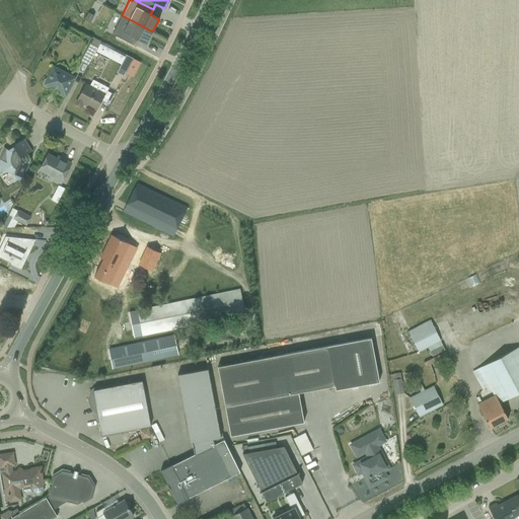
[(112,34),(133,46),(136,40),(146,45),(152,31),(122,15),(112,34)]
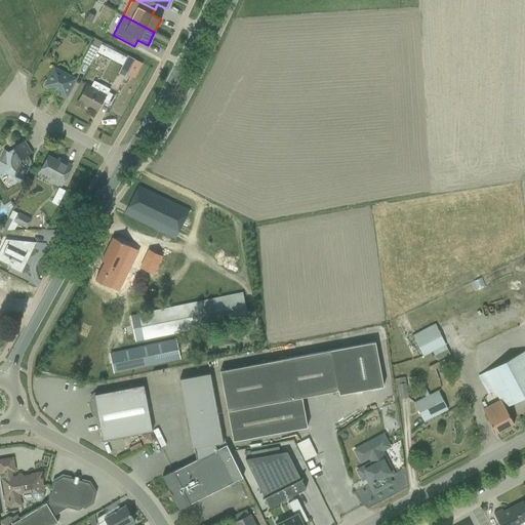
[(81,62),(89,67),(102,42),(93,38),(81,62)]
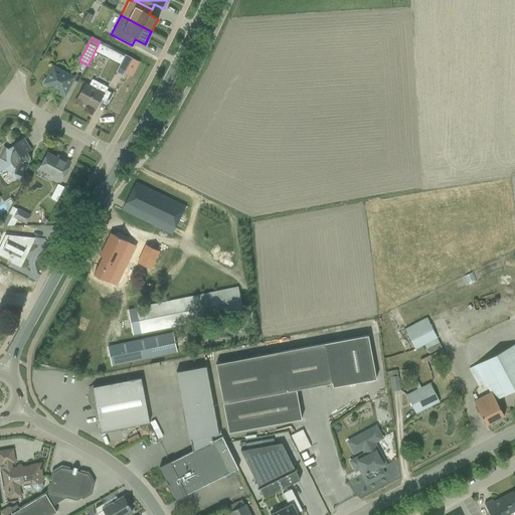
[(97,52),(107,57),(111,50),(100,45),(97,52)]
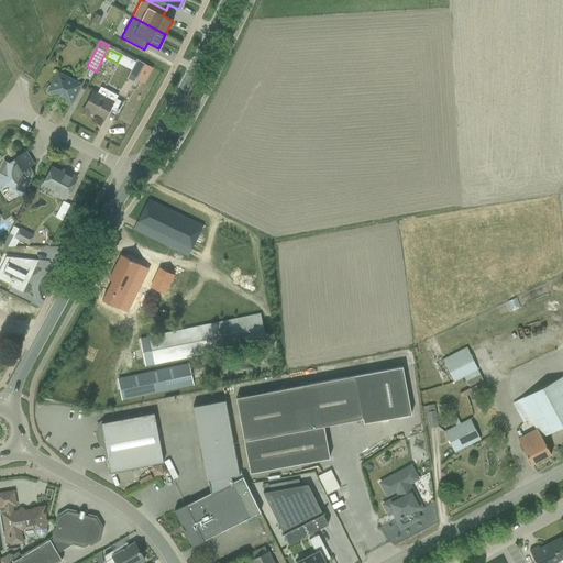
[(128,55),(123,64),(132,68),(125,79),(134,84),(135,80),(144,64),(128,55)]
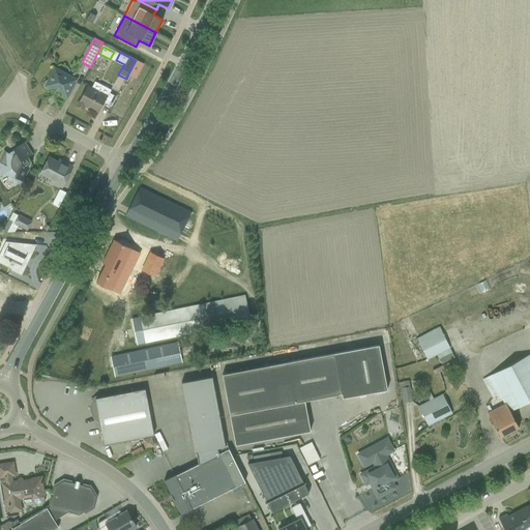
[(149,67),(136,60),(127,76),(133,79),(138,67),(147,71),(149,67)]
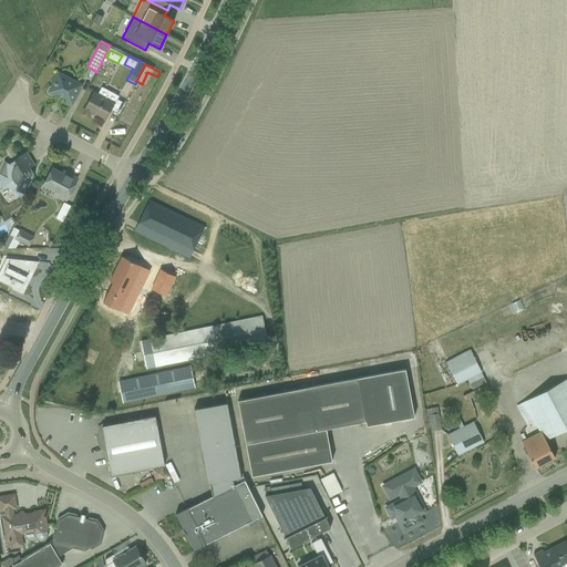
[(58,72),(50,86),(48,86),(45,92),(47,95),(51,98),(57,95),(64,100),(65,102),(71,105),(82,84),(58,72)]
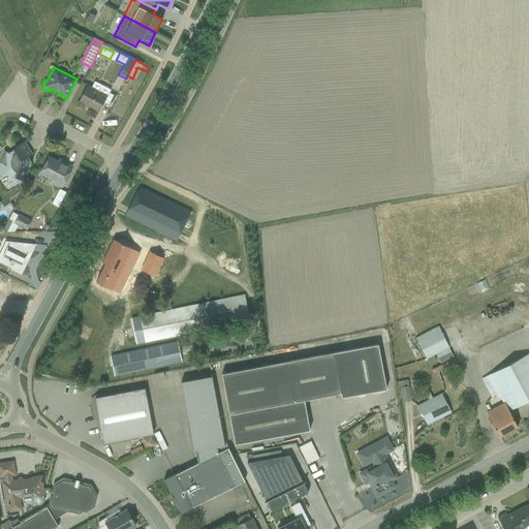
[(87,86),(76,106),(83,110),(85,105),(98,113),(110,90),(94,82),(91,88),(87,86)]
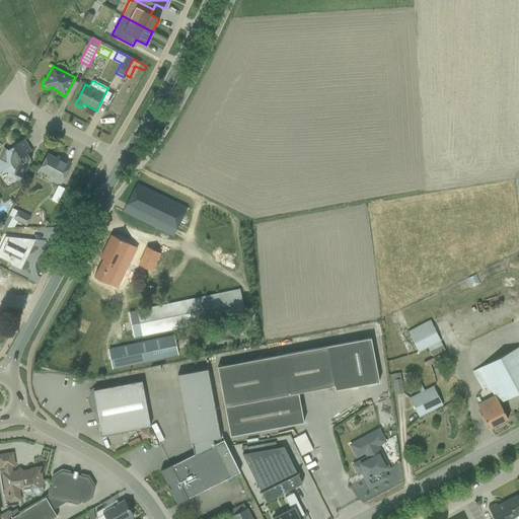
[(0,172),(4,170),(13,175),(17,180),(21,177),(28,165),(27,164),(30,159),(27,154),(31,151),(24,139),(12,146),(13,147),(8,151),(3,148),(0,153),(0,172)]
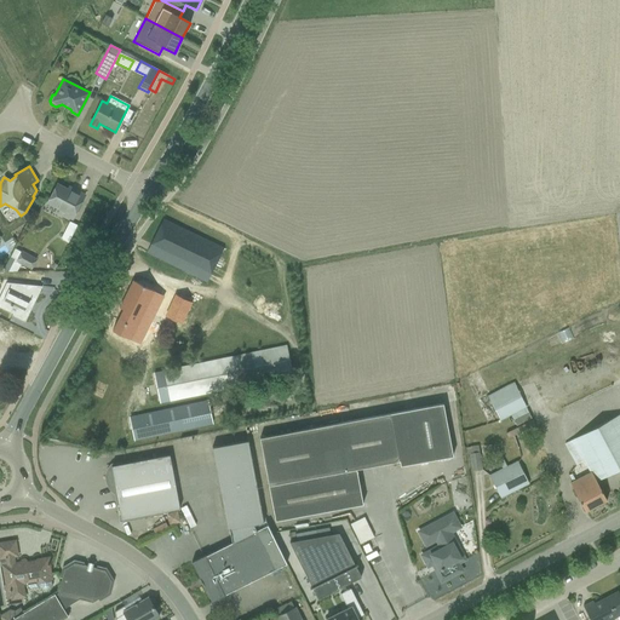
[(57,184),(46,205),(62,212),(62,214),(72,219),(84,196),(74,190),(73,194),(57,184)]
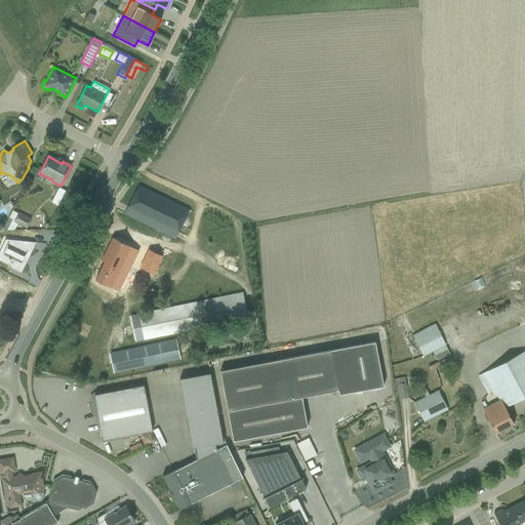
[(196,215),(138,186),(124,214),(174,239),(182,226),(190,229),(196,215)]
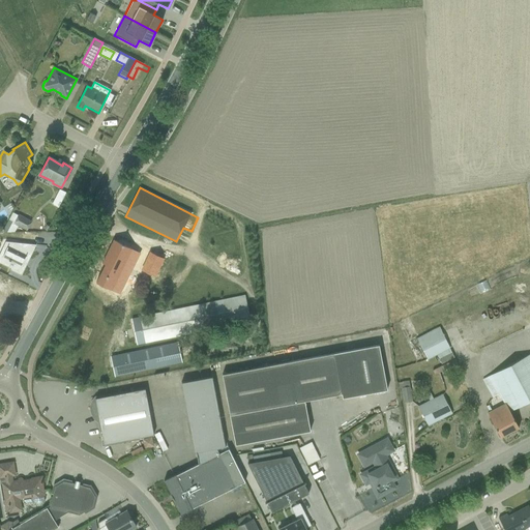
[(59,189),(51,205),(57,209),(65,194),(59,189)]
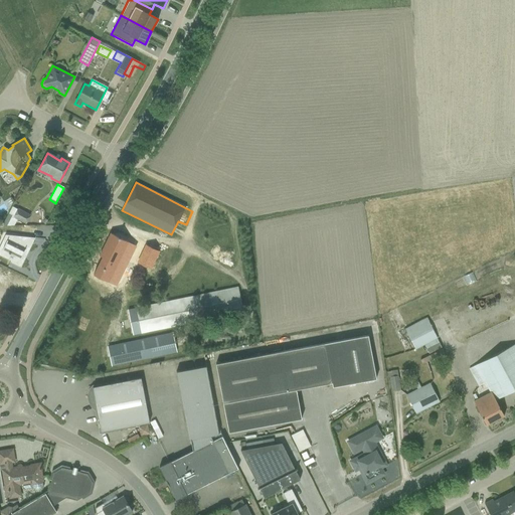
[(2,226),(14,226),(17,220),(25,224),(30,215),(18,208),(17,210),(12,207),(2,226)]
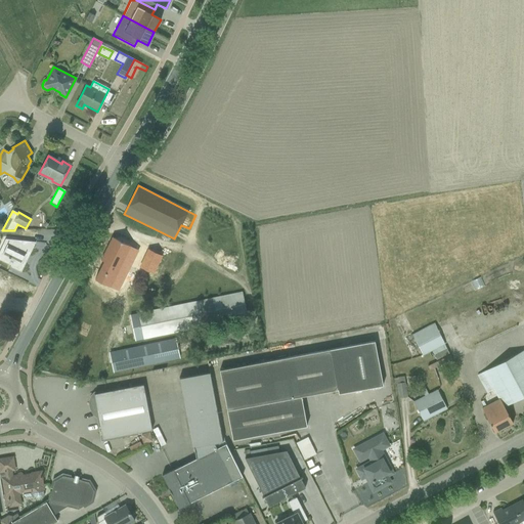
[(119,292),(138,251),(112,237),(92,278),(119,292)]
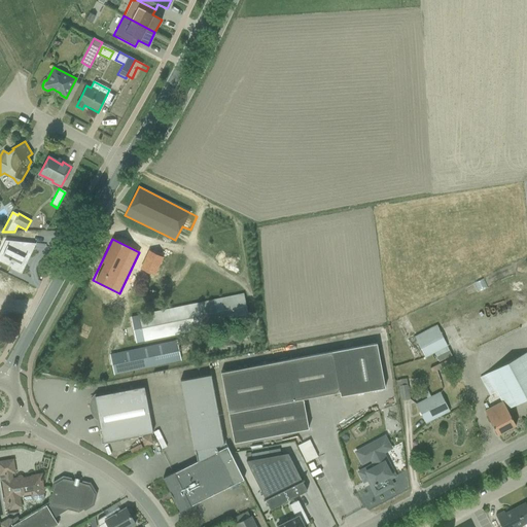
[(32,250),(24,246),(14,241),(5,241),(0,250),(4,253),(0,259),(0,261),(10,267),(10,269),(21,274),(25,265),(24,265),(27,256),(29,257),(32,250)]
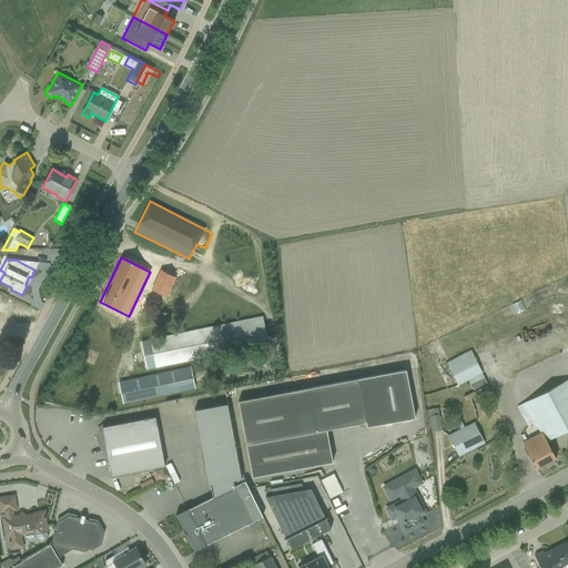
[(152,297),(176,308),(190,280),(165,269),(152,297)]
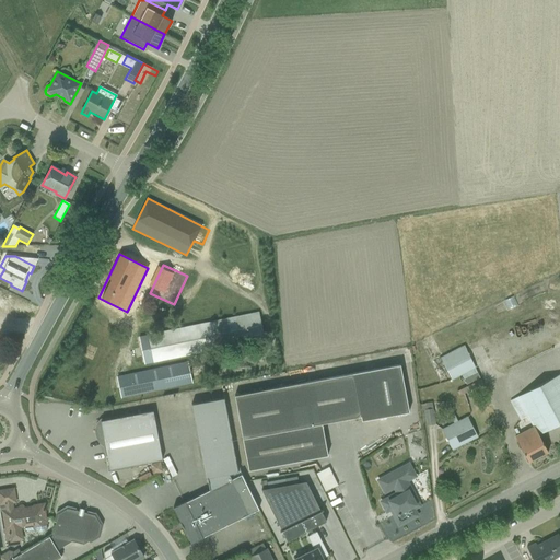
[(258,312),(139,337),(144,365),(265,340),(258,312)]
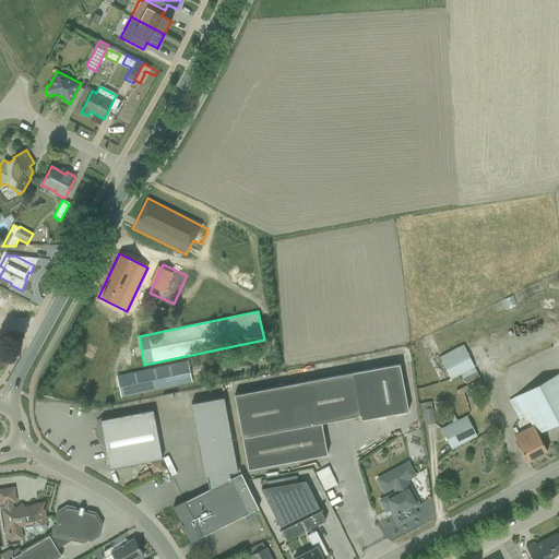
[(478,377),(463,345),(438,355),(450,379),(450,380),(460,375),(465,384),(478,377)]
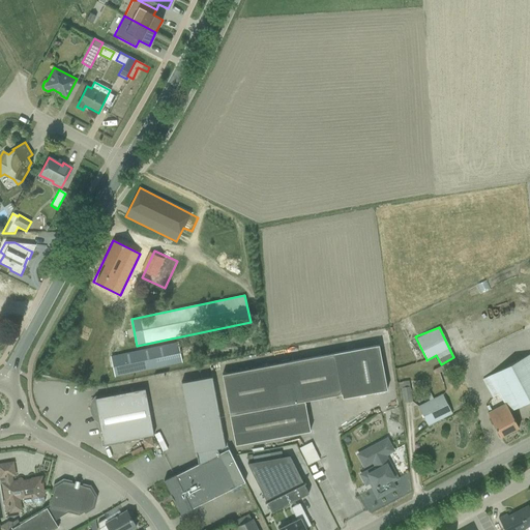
[(177,344),(110,357),(114,377),(136,372),(137,373),(181,363),(177,344)]
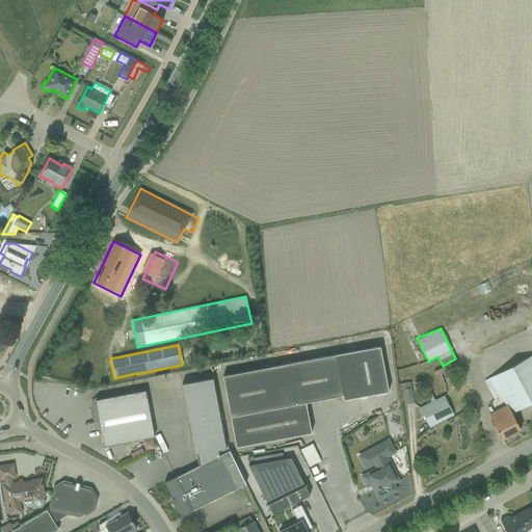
[(380,346),(222,376),(236,447),(311,432),(306,403),(343,396),(343,400),(389,392),(380,346)]
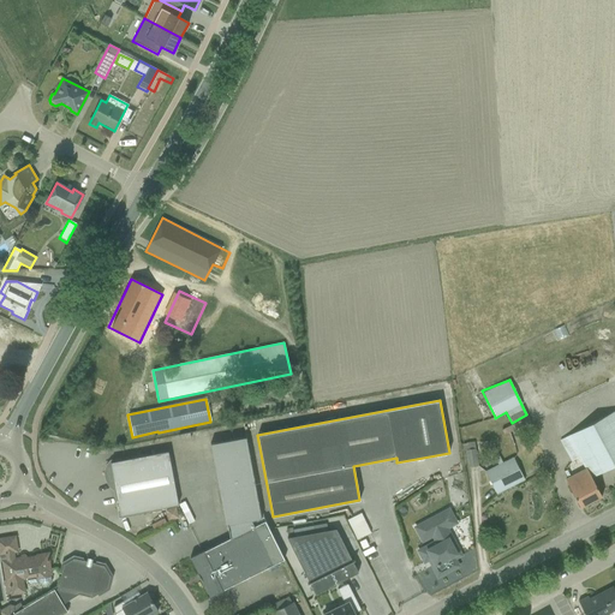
[(614,465),(614,410),(559,441),(571,463),(578,458),(584,469),(565,479),(580,508),(601,497),(591,478),(614,465)]
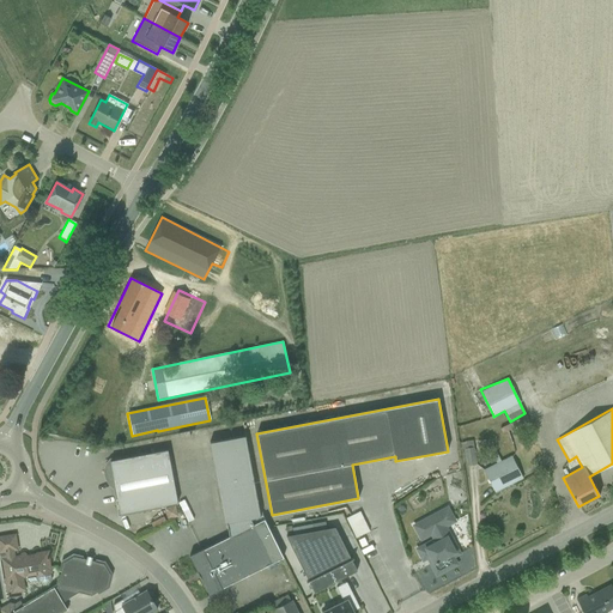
[(224,523),(226,523),(258,508),(244,436),(210,443),(224,523)]
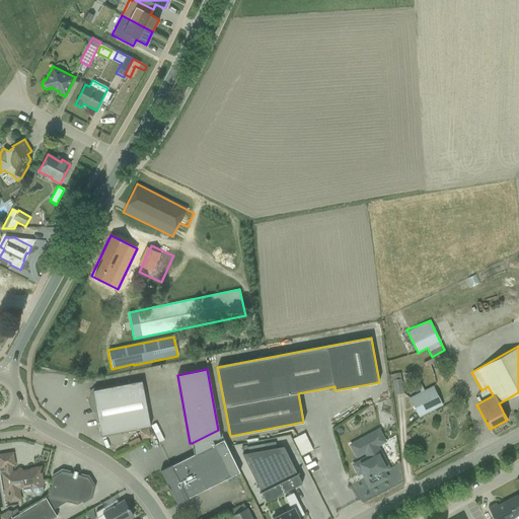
[(392,380),(394,394),(403,393),(401,378),(400,379),(400,373),(390,374),(390,380),(392,380)]
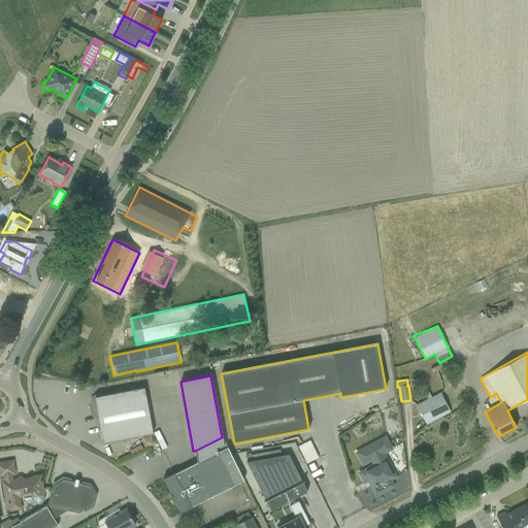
[(95,399),(101,431),(99,431),(100,435),(102,435),(103,442),(136,436),(136,438),(139,437),(139,436),(153,433),(144,390),(95,399)]
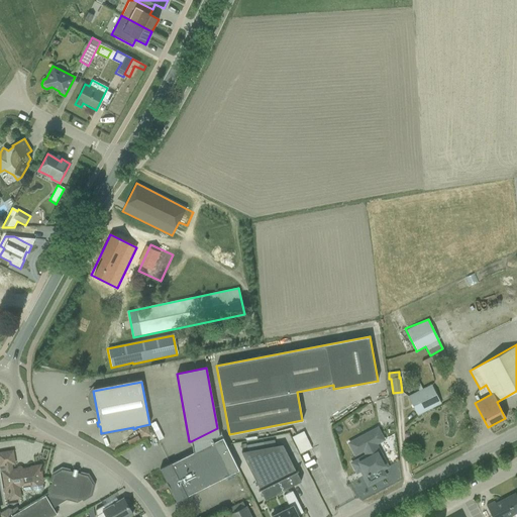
[(417,416),(441,404),(431,385),(422,389),(418,382),(415,384),(418,391),(407,396),(417,416)]
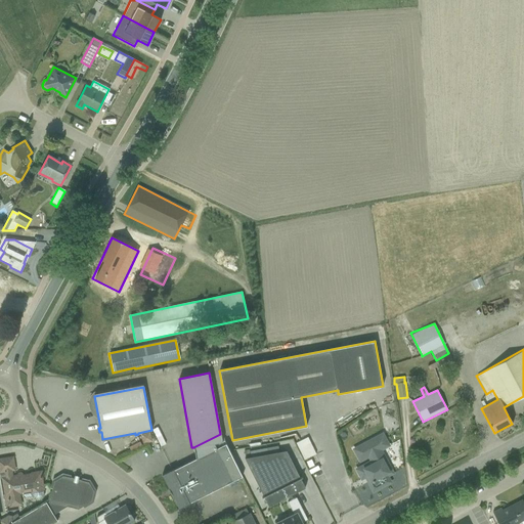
[(394,411),(386,408),(383,417),(392,420),(394,411)]
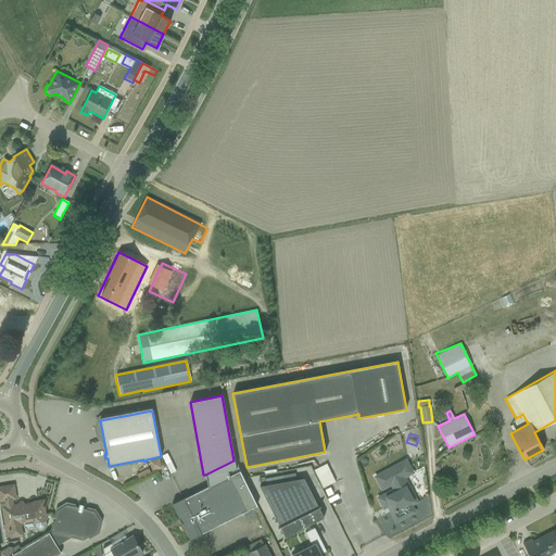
[(391,487),(393,490),(378,498),(383,508),(390,505),(393,510),(390,512),(395,521),(414,512),(411,505),(416,502),(409,490),(404,479),(414,475),(406,459),(374,476),(381,491),(391,487)]
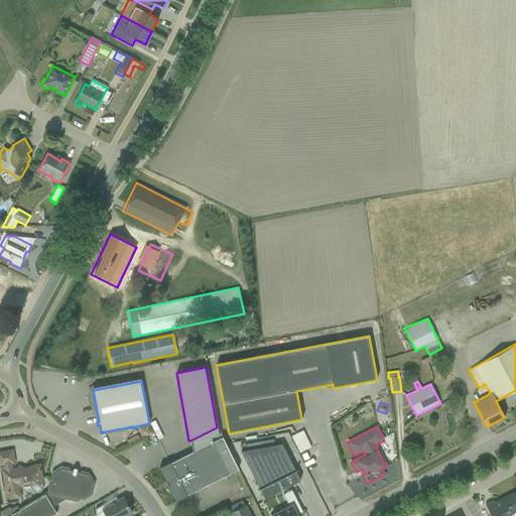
[(170,462),(168,464),(159,468),(166,481),(165,481),(169,488),(175,501),(187,496),(186,495),(229,474),(238,469),(221,434),(219,435),(217,427),(190,440),(192,452),(170,463),(170,462)]
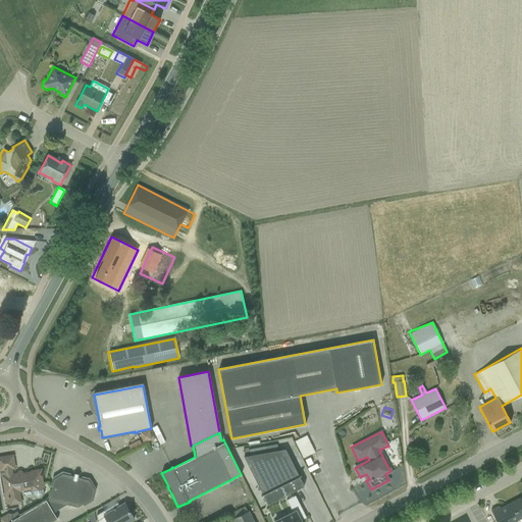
[(294,440),(303,458),(314,453),(306,434),(294,440)]
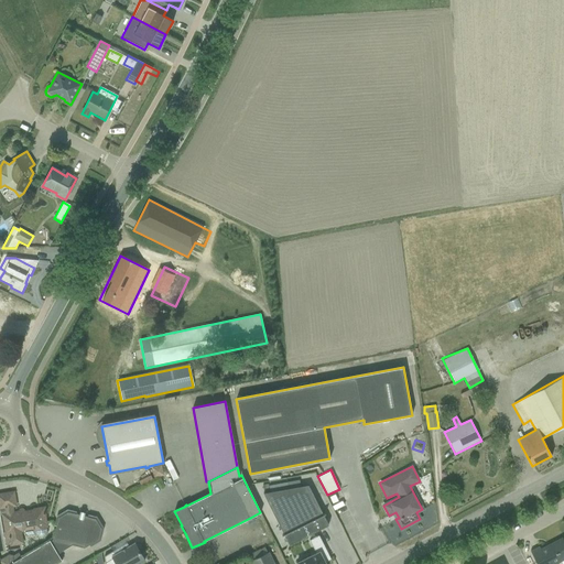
[(269,485),(270,492),(263,494),(289,545),(328,525),(307,485),(300,487),(299,479),(269,485)]
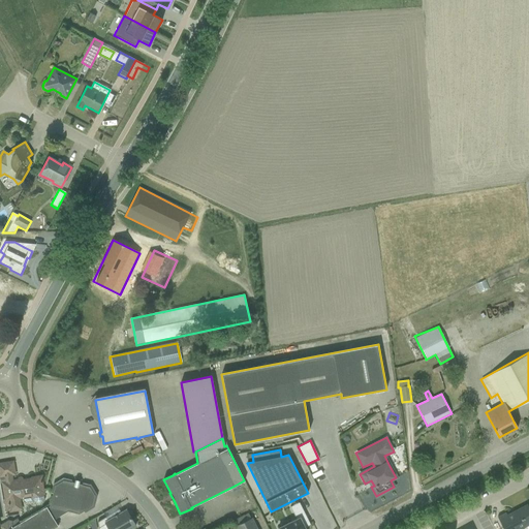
[(12,462),(0,463),(0,476),(4,476),(5,483),(2,483),(5,500),(8,499),(10,510),(21,508),(19,498),(21,497),(22,499),(25,502),(32,501),(33,502),(36,505),(41,504),(43,500),(42,494),(43,493),(41,478),(42,477),(42,475),(32,477),(31,477),(31,478),(30,479),(23,481),(23,479),(22,478),(22,477),(21,477),(20,477),(19,477),(18,478),(18,479),(18,480),(12,480),(11,475),(14,474),(12,462)]
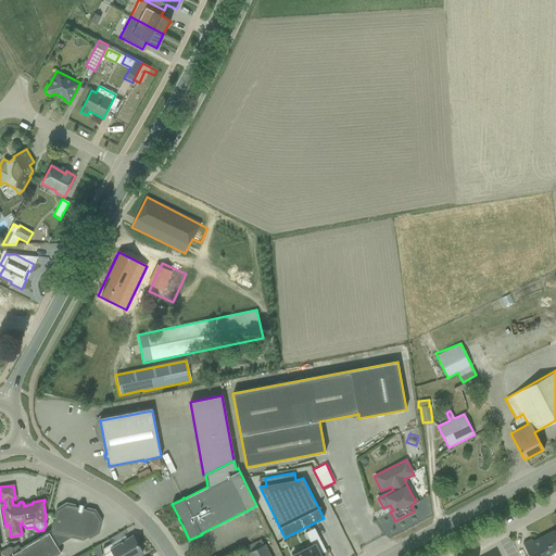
[(55,555),(61,553),(57,545),(71,538),(83,540),(88,536),(97,531),(100,521),(93,512),(66,505),(58,510),(55,518),(52,532),(49,533),(49,532),(9,555),(55,555)]
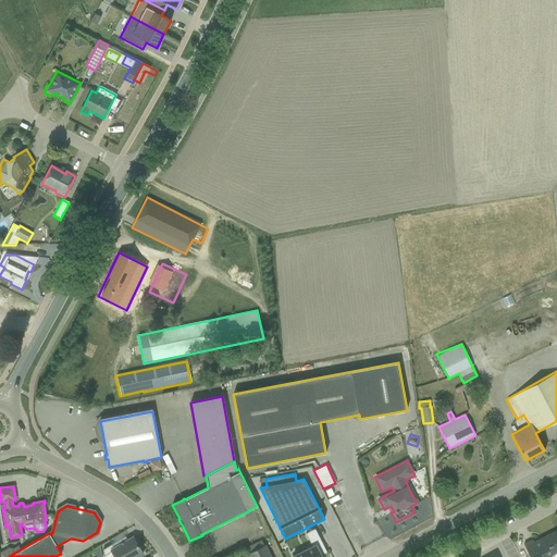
[(306,533),(312,546),(292,556),(321,556),(321,555),(326,553),(314,529),(306,533)]
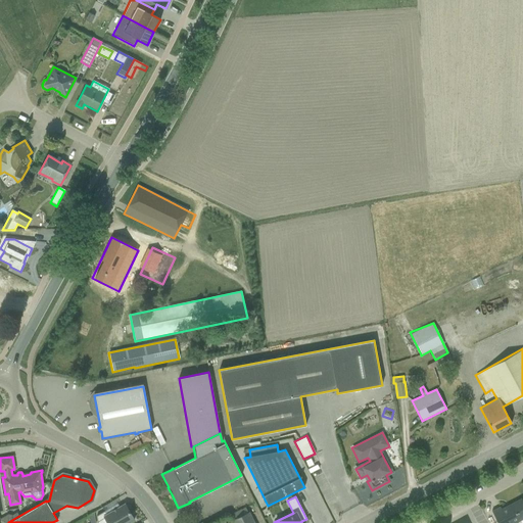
[(491,511),(496,520),(496,522),(515,522),(522,519),(522,502),(521,498),(501,509),(500,507),(491,511)]
